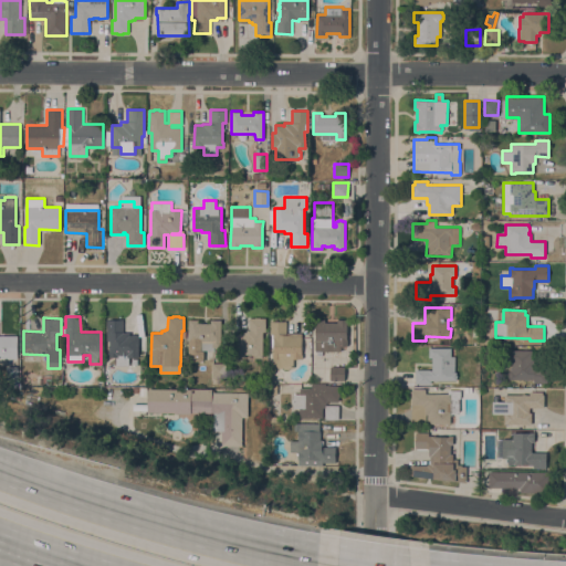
[(265,332),(263,332),(263,357),(253,357),(253,354),(244,354),(244,357),(233,357),(233,334),(242,334),(242,332),(247,332),(247,329),(249,329),(249,317),(254,317),(260,317),(265,317),(265,332)]
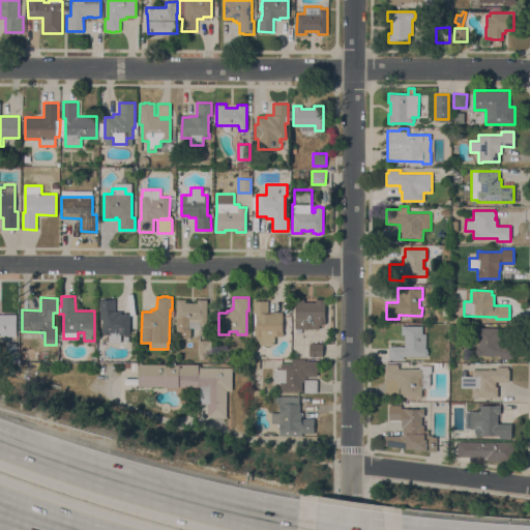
[(316,301),(316,299),(325,299),(325,304),(325,317),(325,323),(323,323),(323,325),(320,325),(320,324),(319,324),(319,328),(301,328),(301,332),(296,332),(296,328),(295,328),(295,298),(304,298),(304,301),(316,301)]
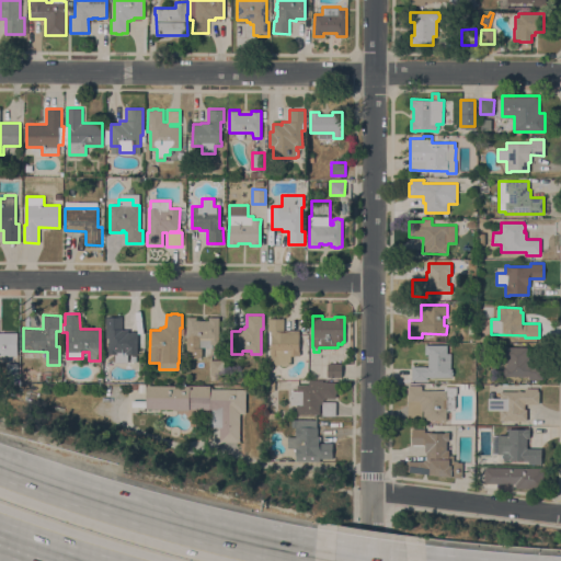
[(122,317),(122,330),(128,330),(128,332),(130,332),(130,331),(136,331),(136,332),(137,332),(137,354),(127,354),(127,362),(115,362),(115,354),(109,354),(109,338),(105,338),(105,317),(122,317)]
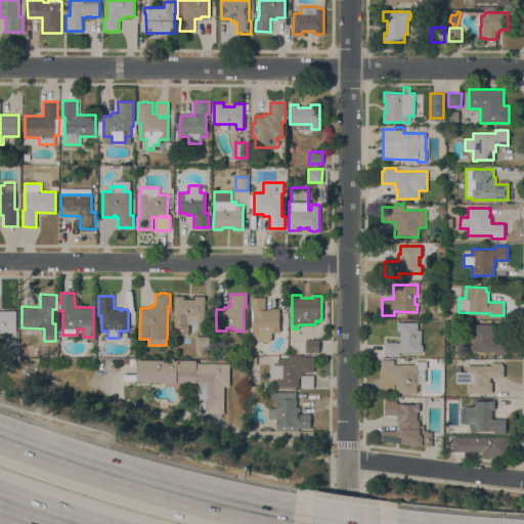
[(174,296),(184,296),(183,299),(194,299),(194,296),(205,296),(205,321),(199,321),(199,324),(182,324),(182,316),(174,316),(174,296)]
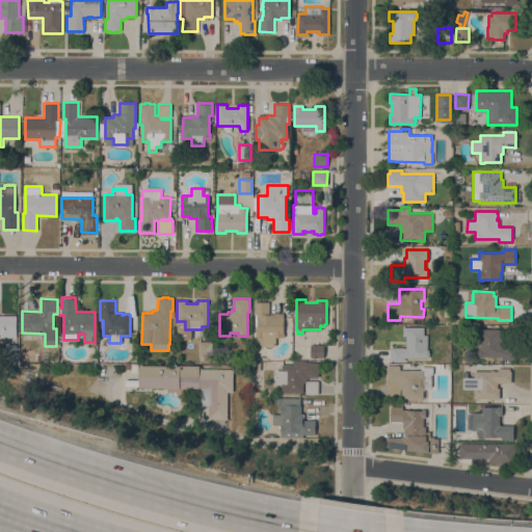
[(257,333),(258,333),(258,326),(255,326),(255,314),(254,314),(254,301),(269,301),(269,313),(284,313),(284,333),(285,337),(275,337),(275,345),(271,346),(267,346),(258,346),(258,345),(257,345),(257,333)]
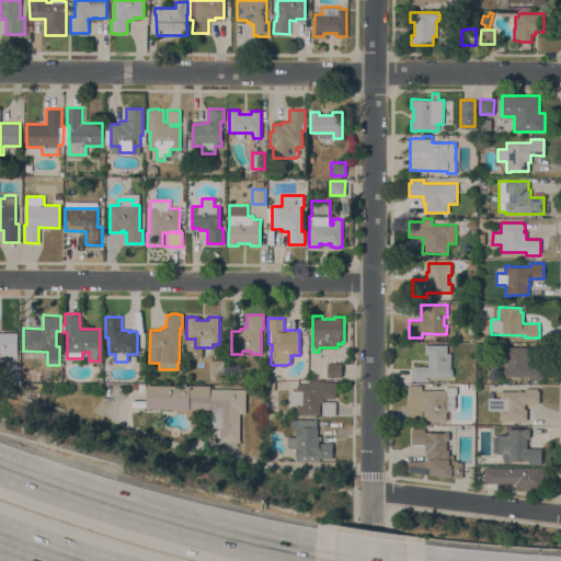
[(0,332),(18,332),(18,355),(16,355),(16,362),(11,362),(12,355),(0,355),(0,332)]
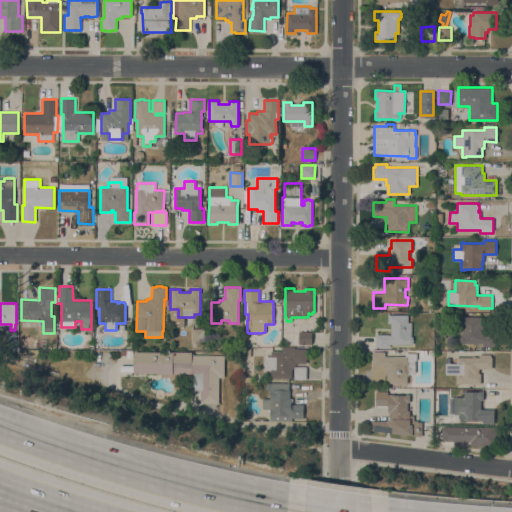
[(408,314),(408,322),(411,322),(411,336),(413,336),(413,345),(390,344),(390,347),(375,347),(376,334),(387,334),(391,334),(391,323),(388,323),(388,314),(408,314)]
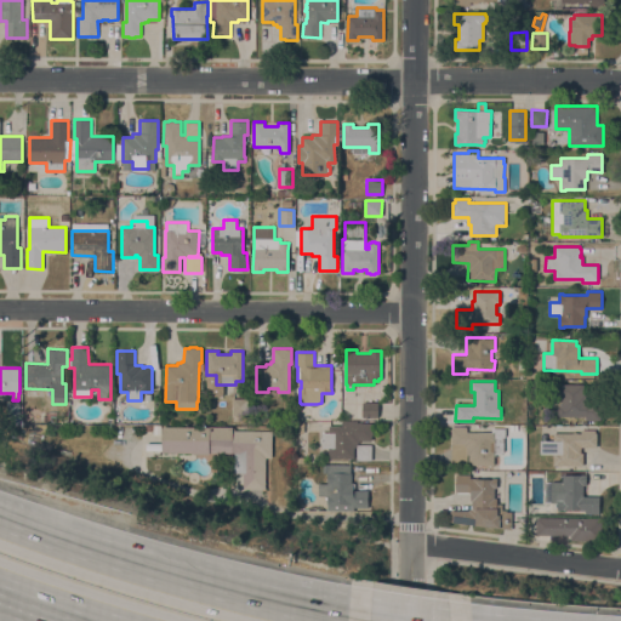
[(584,385),(584,394),(586,394),(586,402),(600,402),(600,420),(586,420),(586,416),(558,416),(558,412),(552,412),(552,409),(558,409),(558,406),(562,406),(562,396),(558,396),(558,385),(584,385)]
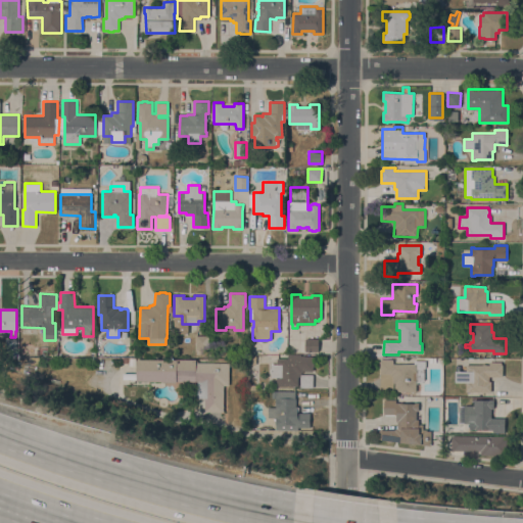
[(196,335),(209,335),(208,349),(196,349),(196,335)]
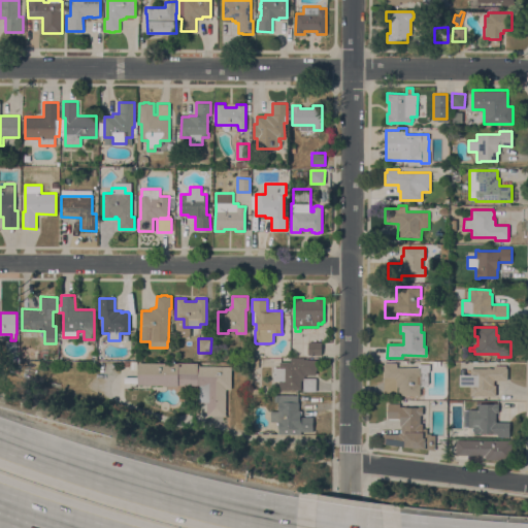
[(17,341),(17,355),(6,355),(6,341),(17,341)]
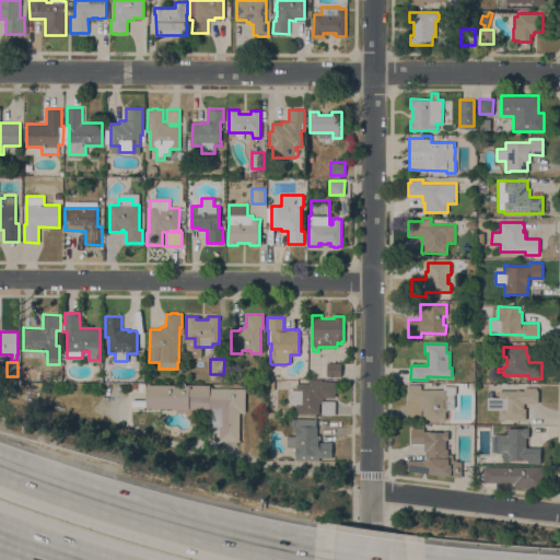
[(341,362),(341,376),(327,376),(327,362),(341,362)]
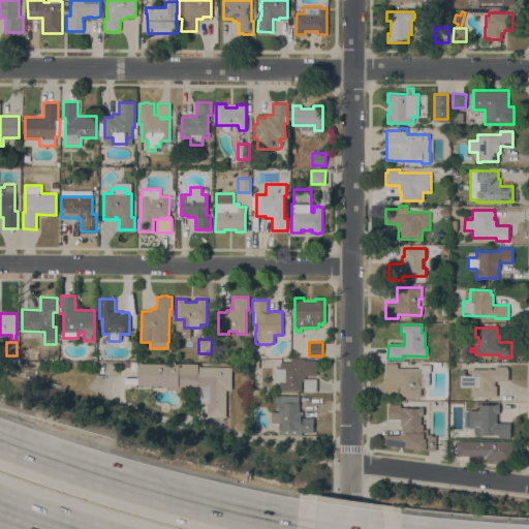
[(37,350),(49,350),(49,360),(37,360),(37,350)]
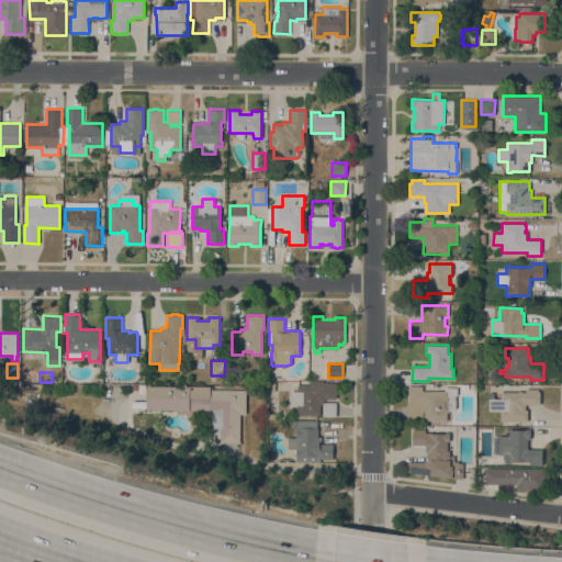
[(310,385),(310,381),(324,381),(324,382),(336,382),(336,388),(337,388),(337,393),(336,393),(336,398),(325,398),(325,401),(323,401),(323,402),(336,402),(336,416),(322,416),(323,405),(321,405),(321,415),(298,414),(298,405),(291,405),(291,401),(290,401),(290,395),(291,395),(292,391),(298,391),(298,384),(310,385)]
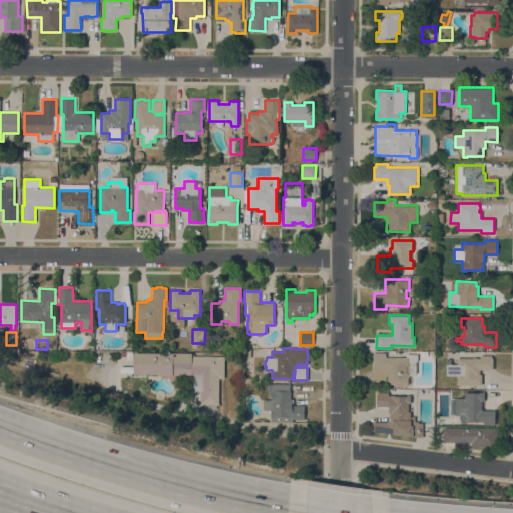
[(193,405),(193,374),(172,374),(172,376),(159,376),(159,374),(133,374),(134,352),(192,353),(193,353),(193,355),(224,356),(224,374),(220,378),(219,378),(219,380),(219,405),(193,405)]
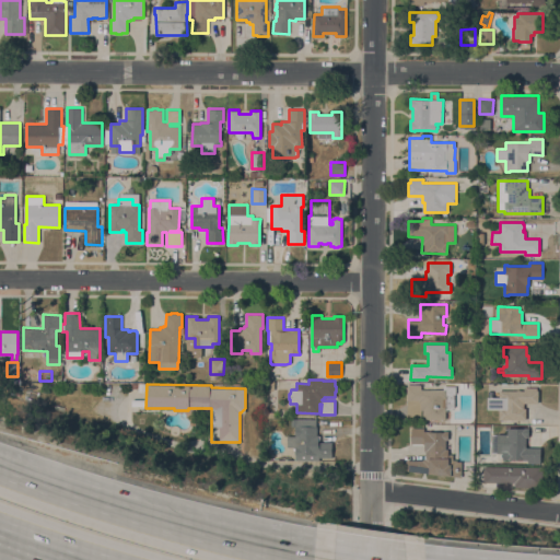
[(451,418),(445,418),(445,419),(422,419),(423,409),(421,409),(421,418),(407,418),(407,385),(431,385),(431,389),(443,389),(443,384),(455,384),(456,394),(454,394),(454,407),(451,410),(451,418)]
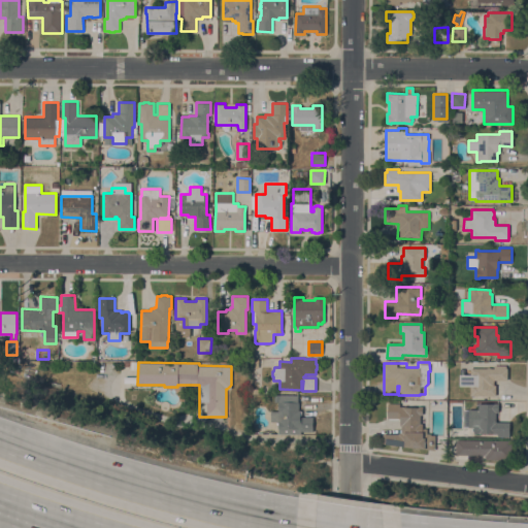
[(470,395),(470,386),(459,386),(459,374),(470,374),(470,367),(487,368),(487,367),(491,367),(491,368),(494,368),(494,365),(506,365),(506,367),(507,368),(507,381),(494,380),(494,385),(496,385),(496,396),(470,395)]
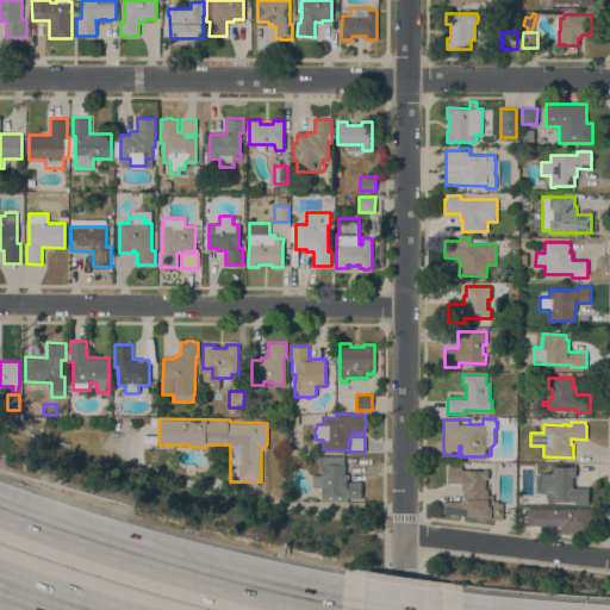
[(317,456),(344,456),(344,458),(344,464),(346,464),(346,474),(347,474),(348,474),(348,479),(347,479),(347,481),(361,481),(361,498),(347,498),(347,495),(321,495),(321,487),(312,487),(312,474),(321,474),(321,465),(317,465),(317,458),(317,456)]
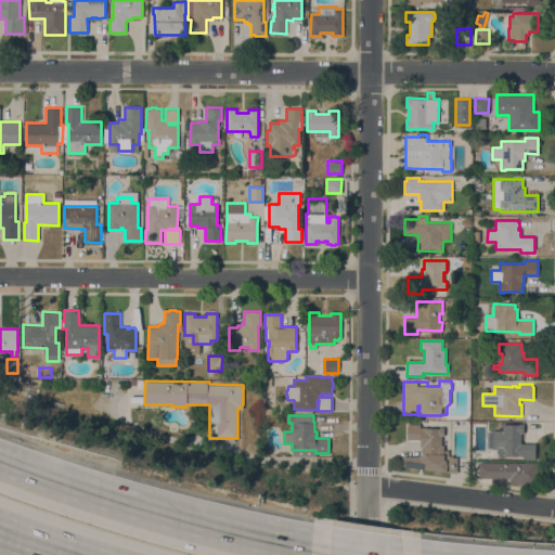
[(521,443),(536,443),(536,459),(523,459),(523,455),(518,455),(518,454),(505,454),(505,455),(498,455),(498,449),(488,449),(488,430),(503,430),(503,424),(519,424),(519,423),(524,423),(524,433),(521,433),(521,443)]
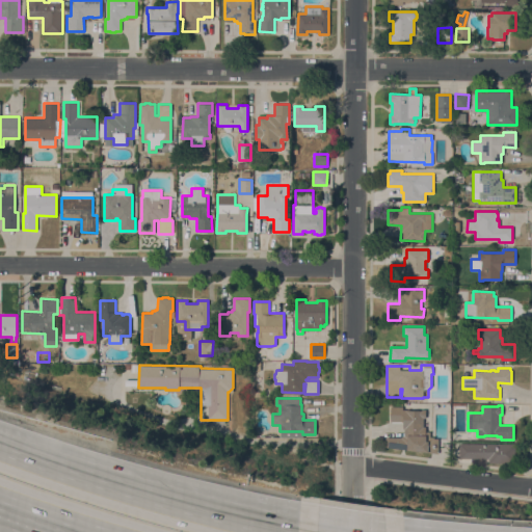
[(404,429),(402,429),(402,421),(390,421),(390,406),(402,406),(402,409),(405,409),(421,409),(425,409),(425,418),(423,418),(423,426),(425,426),(425,431),(430,431),(430,436),(434,436),(434,439),(439,439),(439,453),(427,452),(427,451),(408,449),(408,450),(387,447),(386,436),(401,436),(404,434),(404,429)]
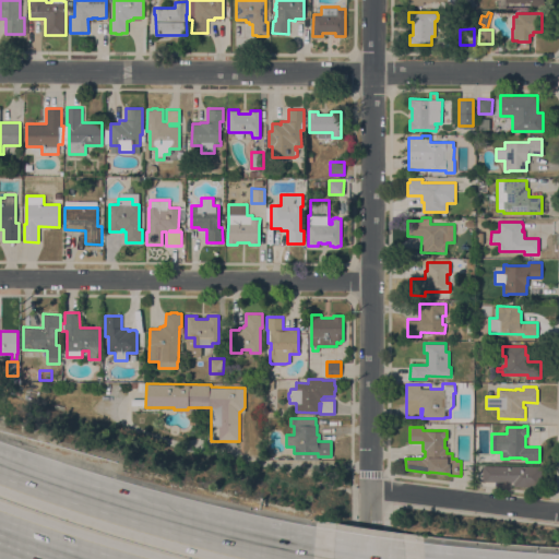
[(542,466),(542,487),(513,487),(513,482),(483,482),(483,465),(542,466)]
